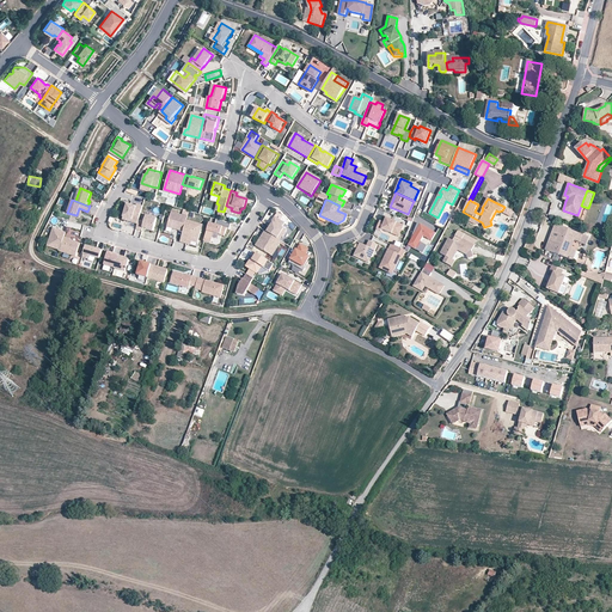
[(139,218),(142,204),(136,202),(136,204),(127,202),(122,218),(138,222),(139,218)]
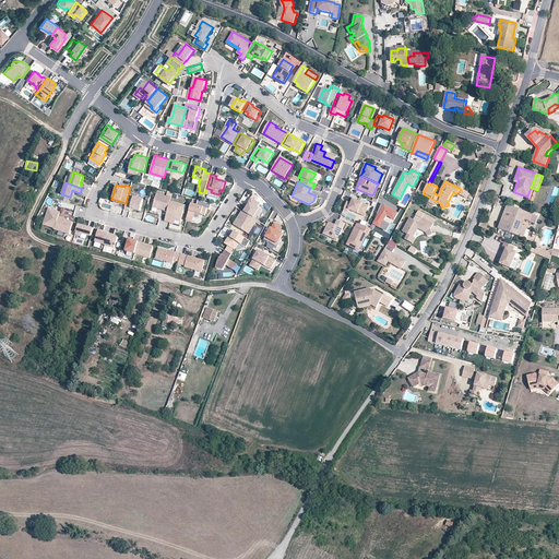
[(169,201),(170,198),(156,193),(152,206),(167,211),(169,201)]
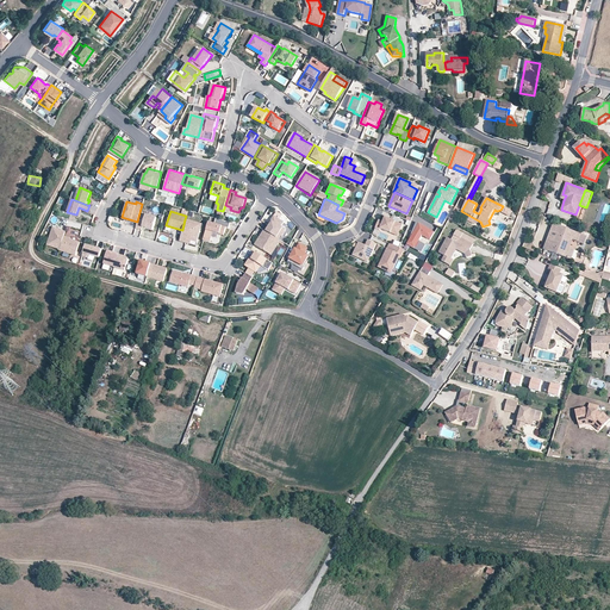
[(143,218),(138,217),(137,222),(135,226),(141,228),(142,225),(153,229),(156,216),(145,212),(143,218)]
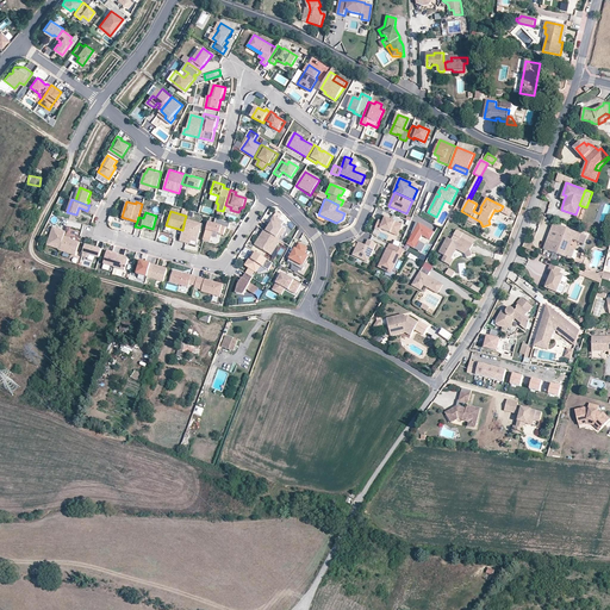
[(281,236),(285,230),(280,226),(284,223),(273,216),(269,223),(271,223),(269,225),(266,231),(271,234),(277,238),(279,234),(281,236)]
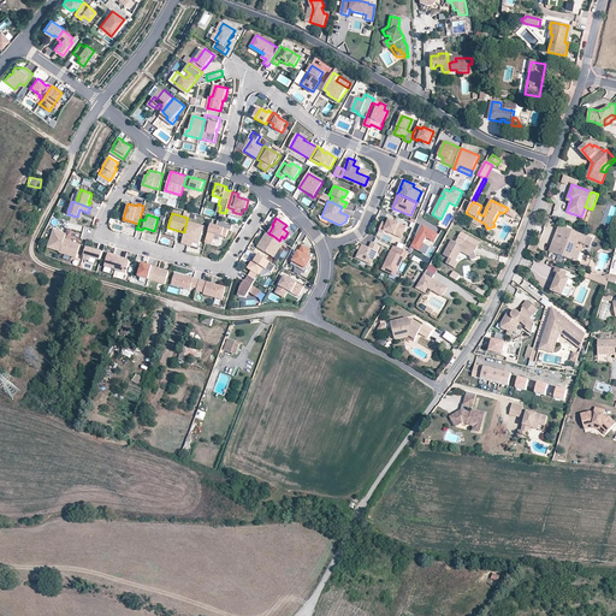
[(225,237),(227,229),(230,230),(232,224),(223,221),(219,220),(218,219),(217,225),(211,223),(205,242),(211,244),(214,234),(225,237)]
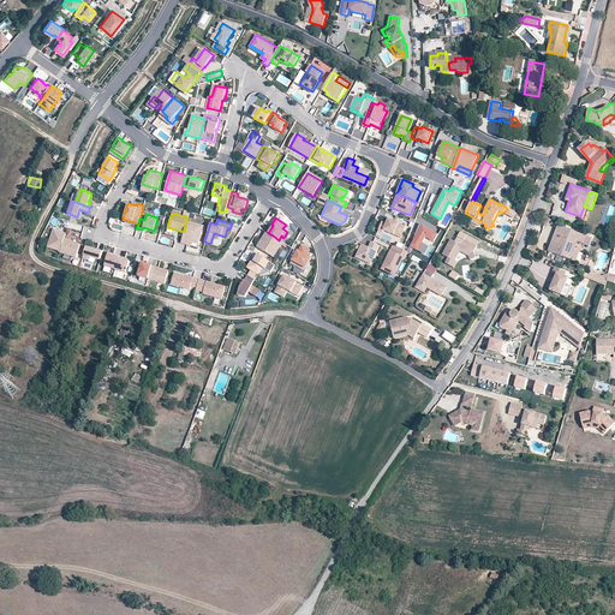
[(404,233),(406,227),(388,220),(387,224),(382,222),(378,231),(383,233),(384,231),(394,236),(396,231),(404,233)]
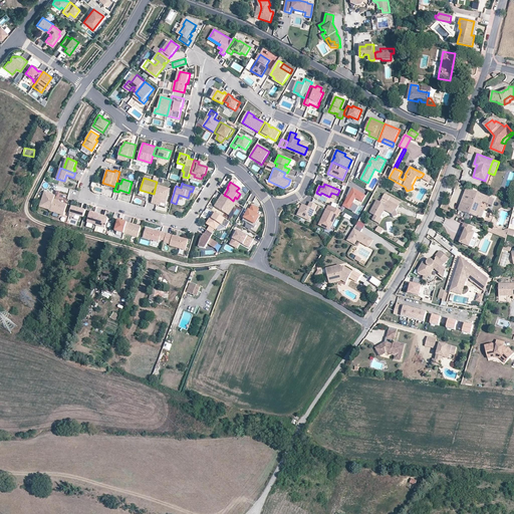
[(165,204),(170,189),(156,185),(154,194),(151,203),(156,205),(157,201),(161,203),(165,204)]
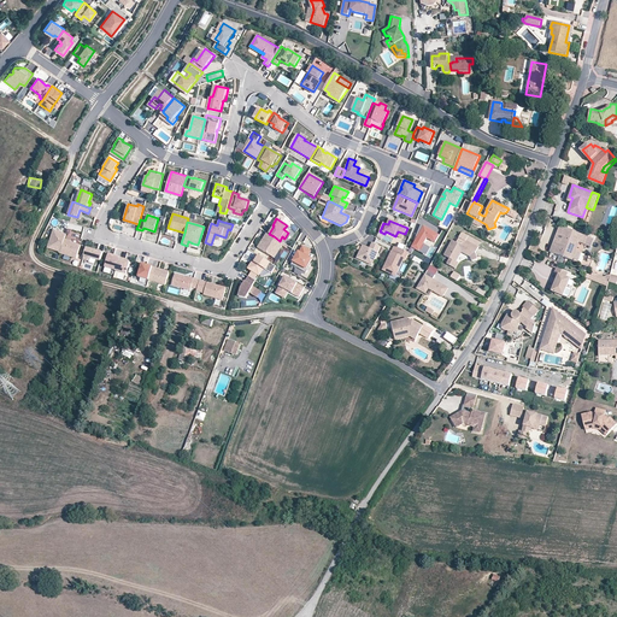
[(434,244),(439,233),(422,224),(416,236),(418,236),(413,247),(428,254),(433,244),(434,244)]
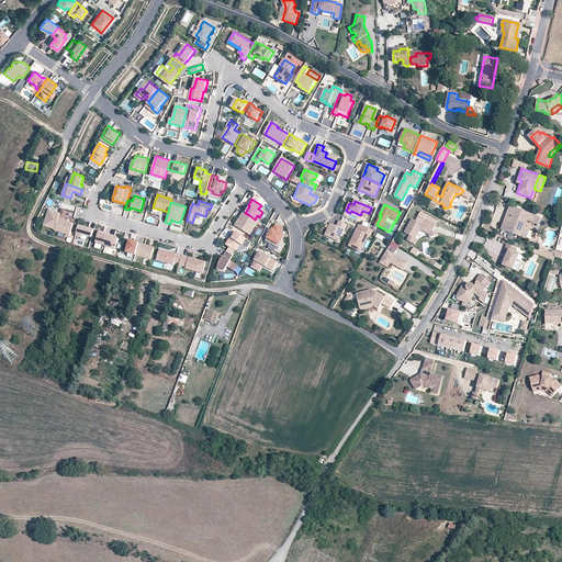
[(513,213),(515,208),(510,206),(501,229),(512,220),(513,215),(514,216),(515,214),(513,213)]
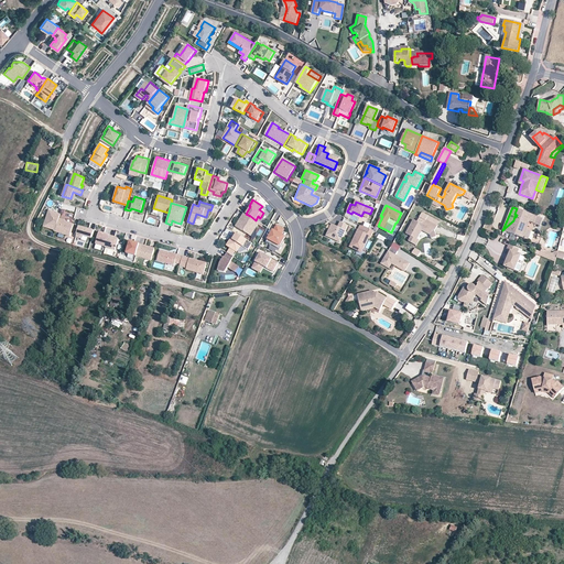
[(538,216),(517,208),(514,214),(517,215),(516,217),(514,216),(513,220),(502,230),(521,237),(527,224),(529,221),(534,224),(538,216)]
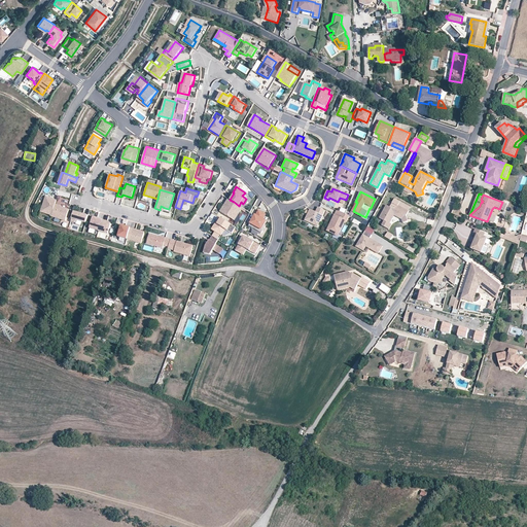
[(55,204),(57,200),(45,196),(40,211),(51,215),(55,204)]
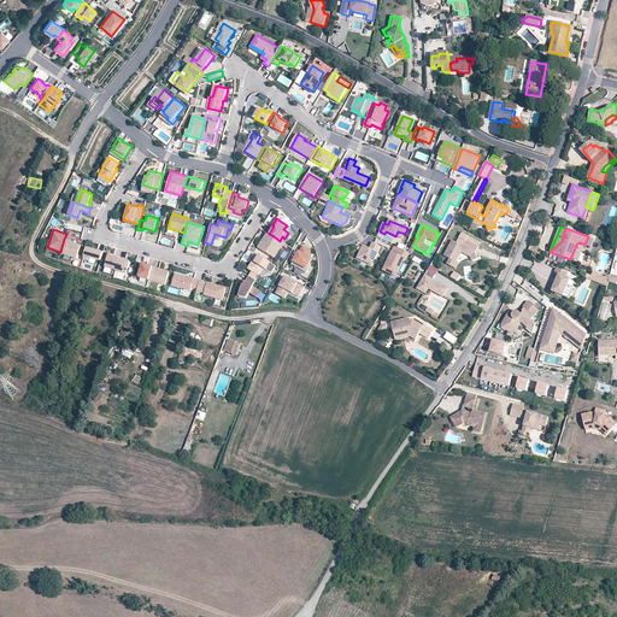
[(274,258),(283,244),(282,242),(280,241),(274,236),(271,240),(269,241),(263,238),(257,247),(274,258)]
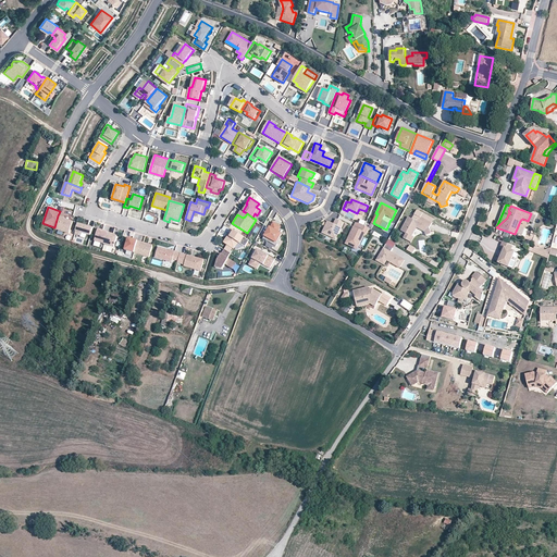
[(420,217),(431,223),(434,219),(422,213),(420,217)]
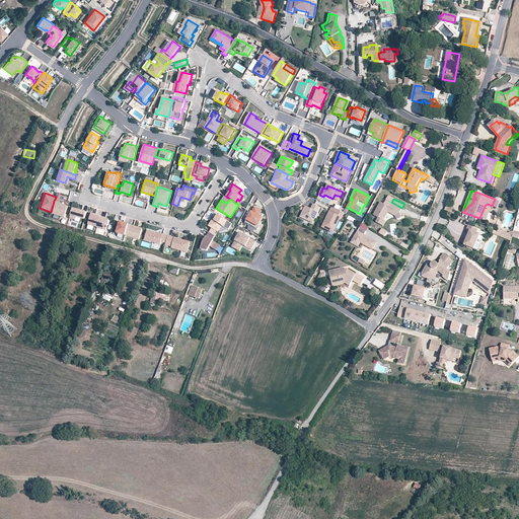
[(64,217),(68,206),(59,204),(58,203),(58,202),(54,201),(51,212),(50,213),(64,217)]
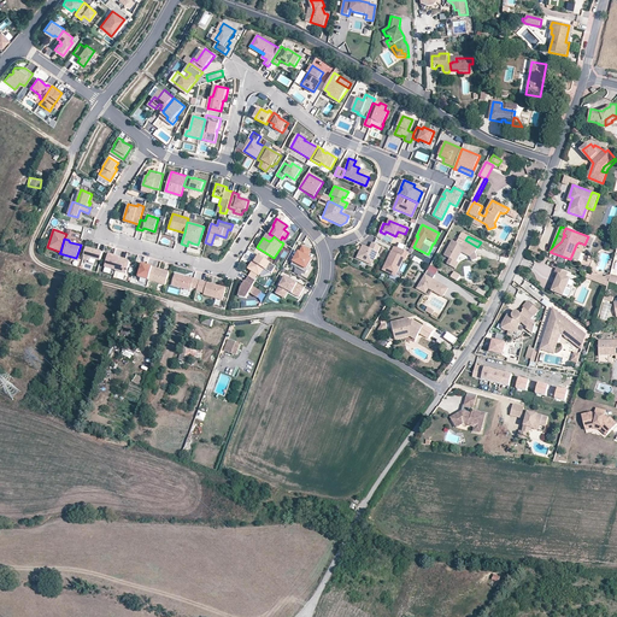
[(463,246),(452,240),(444,256),(450,258),(446,263),(453,266),(456,262),(459,256),(458,254),(459,251),(462,252),(468,254),(469,251),(466,250),(468,248),(463,246)]
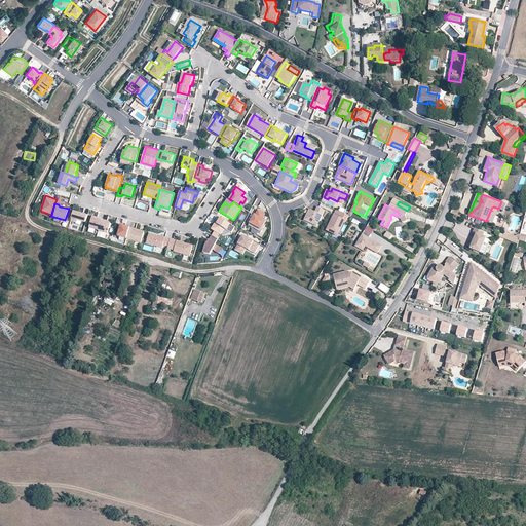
[(407,211),(397,204),(397,205),(395,210),(399,212),(401,213),(405,216),(408,211),(407,211)]
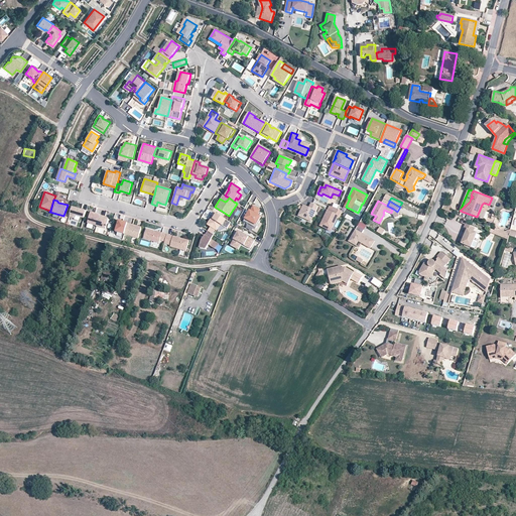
[(310,222),(318,206),(311,203),(309,208),(303,205),(298,216),(310,222)]
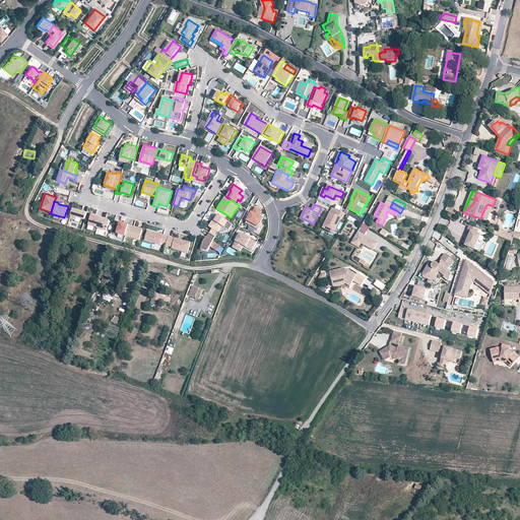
[(485,211),(488,204),(485,206),(480,218),(486,221),(491,212),(485,211)]
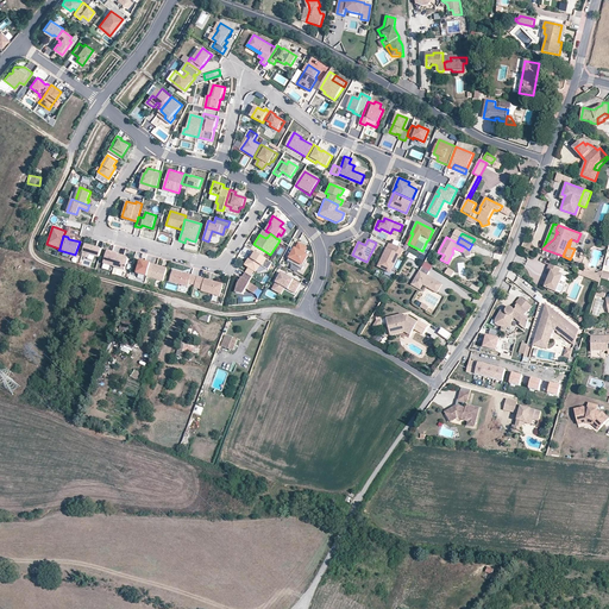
[(399,258),(402,249),(389,243),(384,255),(385,255),(384,258),(383,257),(378,267),(385,270),(388,267),(393,269),(397,257),(399,258)]
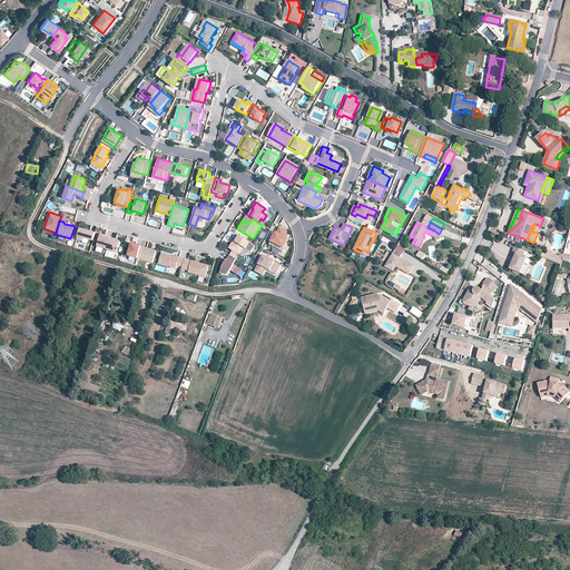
[(92,241),(95,233),(80,228),(77,239),(81,241),(82,237),(92,241)]
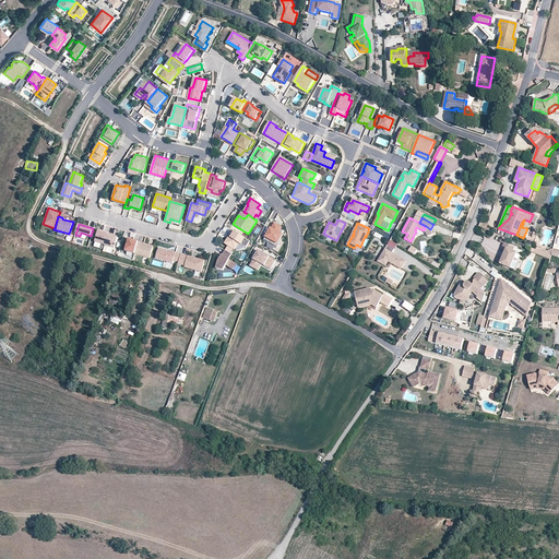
[(278,240),(281,236),(280,236),(281,233),(278,230),(280,229),(272,225),(270,230),(269,232),(268,232),(262,240),(275,248),(280,241),(278,240)]
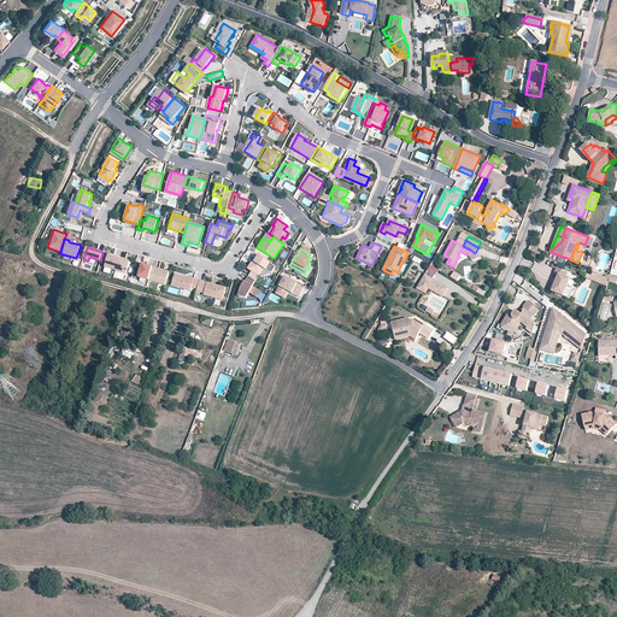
[(116,270),(119,257),(109,253),(105,266),(116,270)]
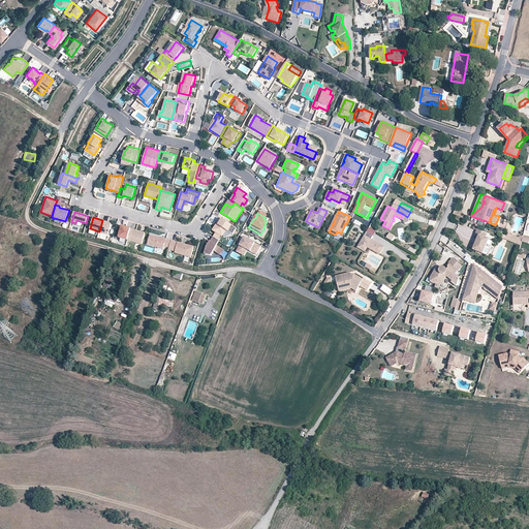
[(236,228),(220,218),(218,222),(219,222),(218,223),(217,223),(217,224),(216,223),(213,228),(214,230),(220,235),(223,230),(225,230),(231,235),(236,228)]
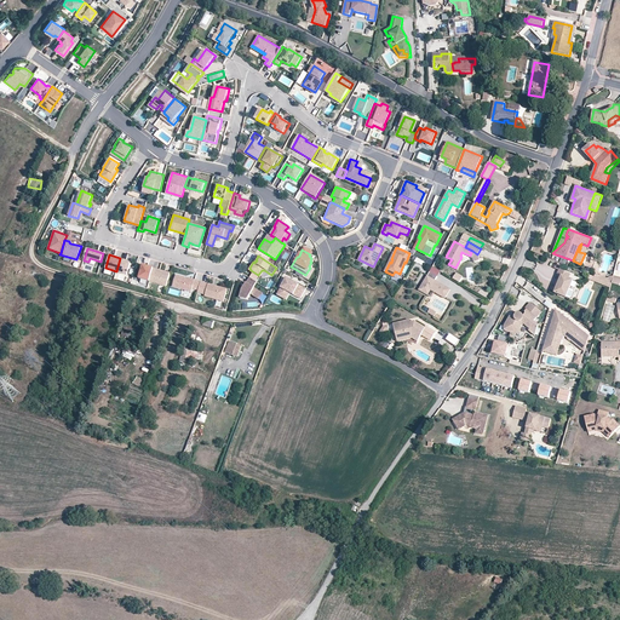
[(127,275),(131,263),(127,262),(125,260),(125,259),(120,258),(116,271),(127,275)]
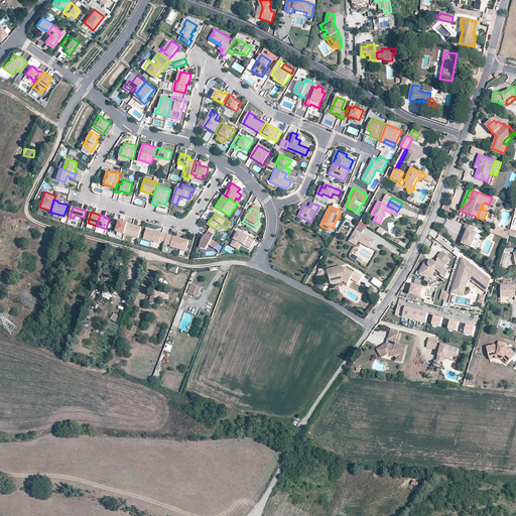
[(124,234),(127,222),(121,220),(120,222),(118,221),(115,231),(124,234)]
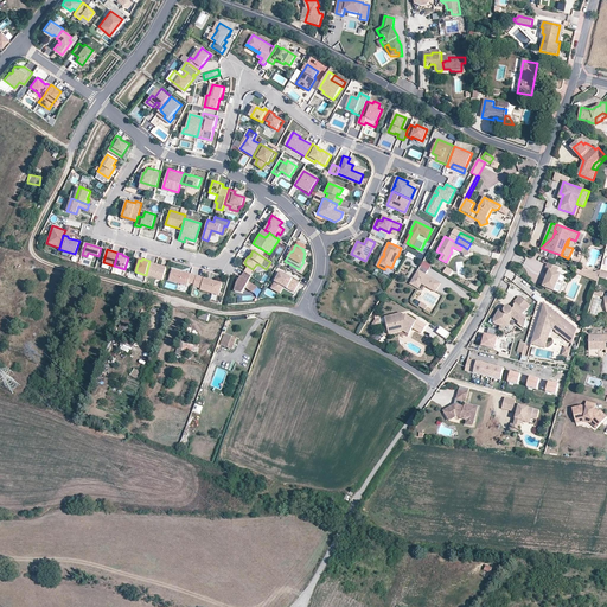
[(163,280),(166,266),(149,261),(146,275),(163,280)]
